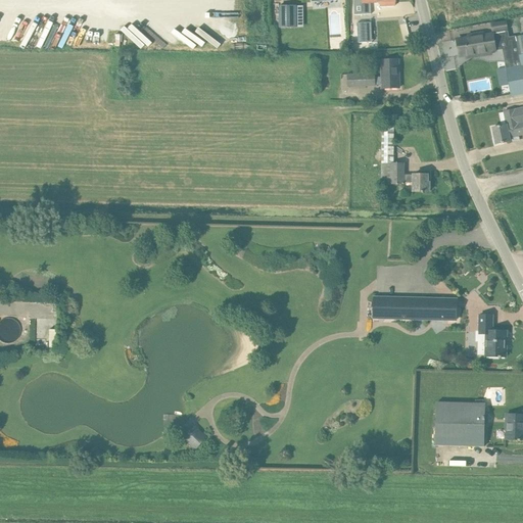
[(354,15),(363,14),(362,2),(363,2),(363,3),(370,3),(380,2),(380,6),(394,5),(394,2),(395,2),(394,0),(353,0),(354,2),(354,15)]
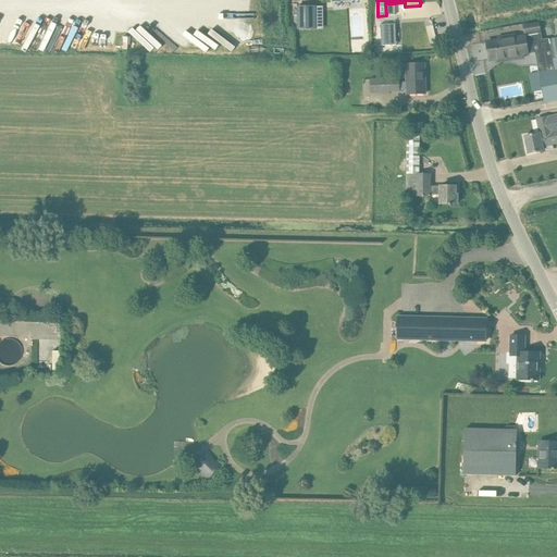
[(316,5),(297,5),(297,29),(316,28),(316,5)]
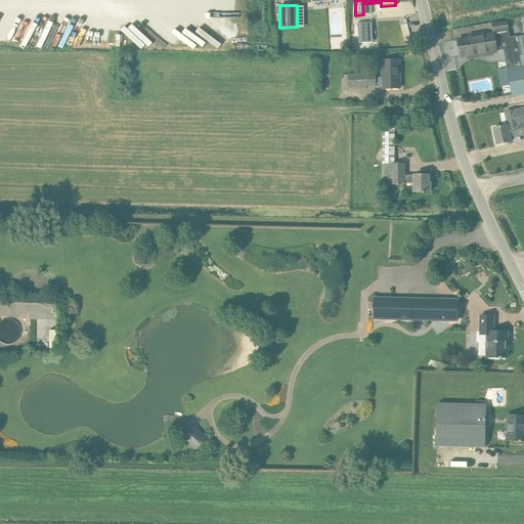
[(370,19),(358,19),(358,44),(372,44),(370,19)]
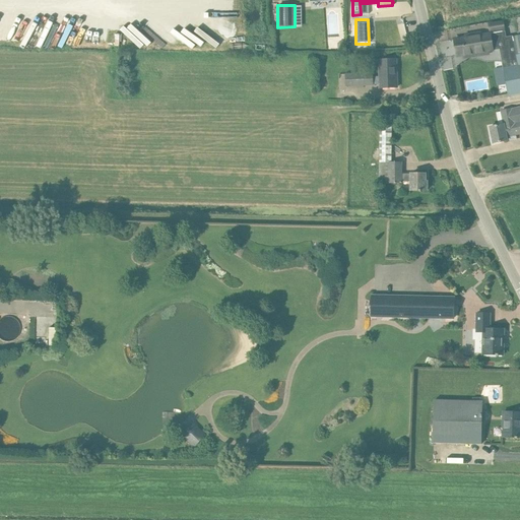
[(506,38),(504,30),(505,29),(504,20),(488,23),(490,33),(482,34),(453,39),(455,47),(506,39),(506,38)]
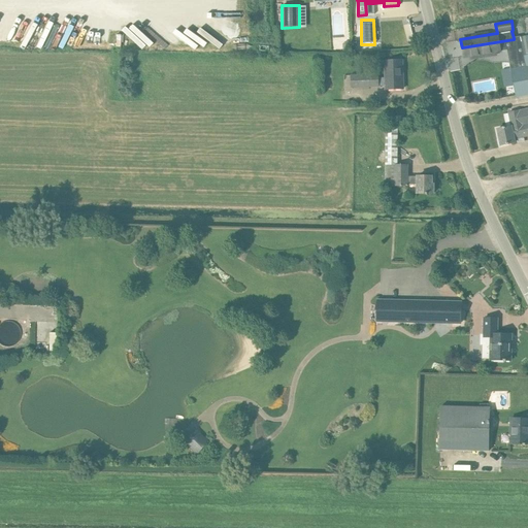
[(526,64),(509,67),(516,98),(527,95),(527,35),(521,36),(526,64)]
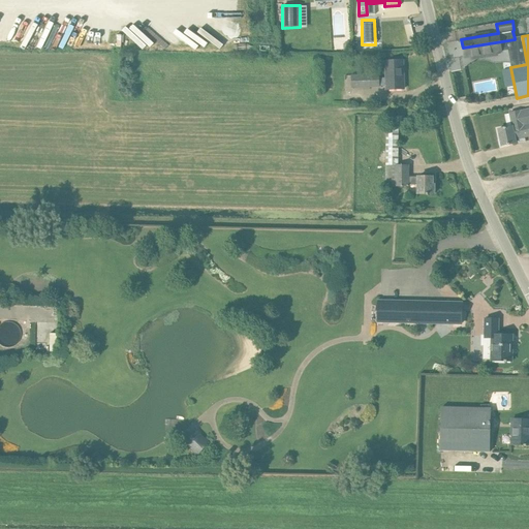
[(508,51),(510,67),(527,64),(522,36),(522,37),(515,38),(515,39),(463,48),(464,57),(501,51),(508,51)]
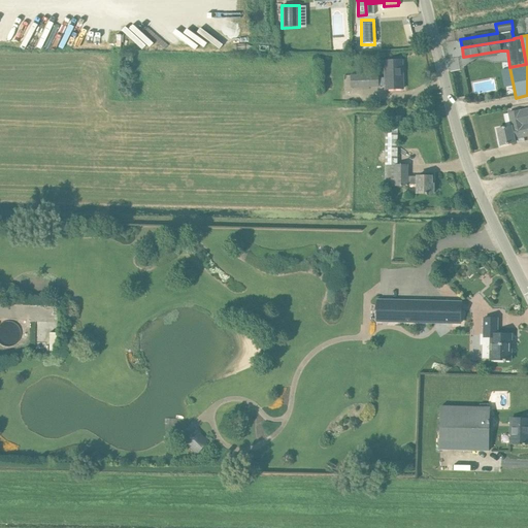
[(385,61),(385,78),(378,78),(378,74),(351,75),(352,88),(386,86),(386,89),(403,89),(402,60),(385,61)]
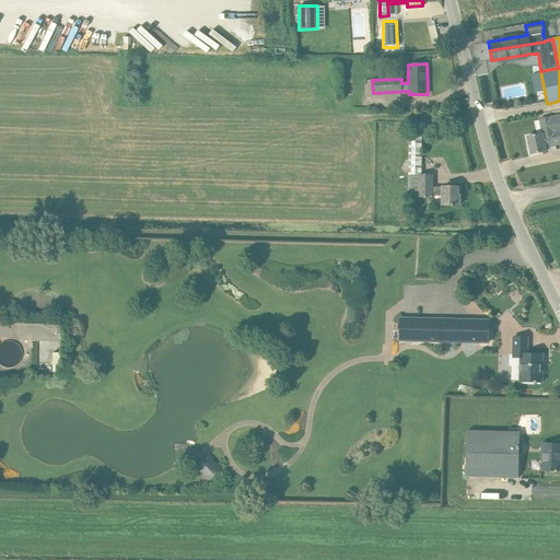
[(559,115),(539,120),(543,133),(527,137),(531,154),(546,151),(546,147),(559,143),(559,115)]
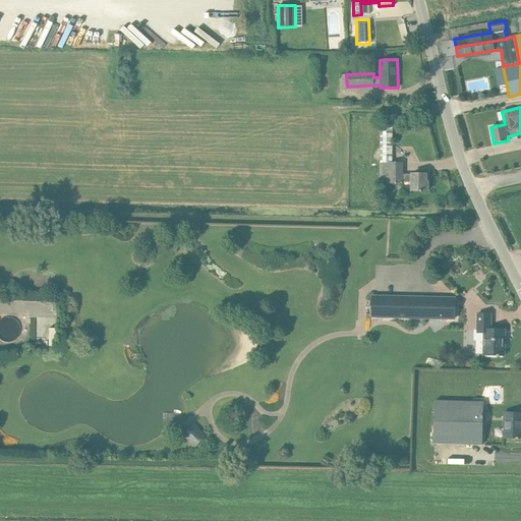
[(381,125),(380,183),(403,184),(403,182),(411,182),(411,190),(427,190),(427,181),(426,181),(426,174),(403,174),(403,162),(392,162),(393,125),(381,125)]
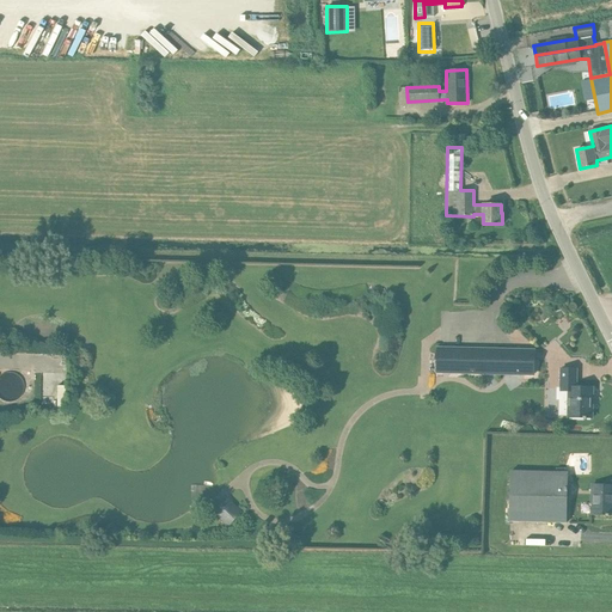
[(438,347),(436,373),(534,375),(536,349),(438,347)]
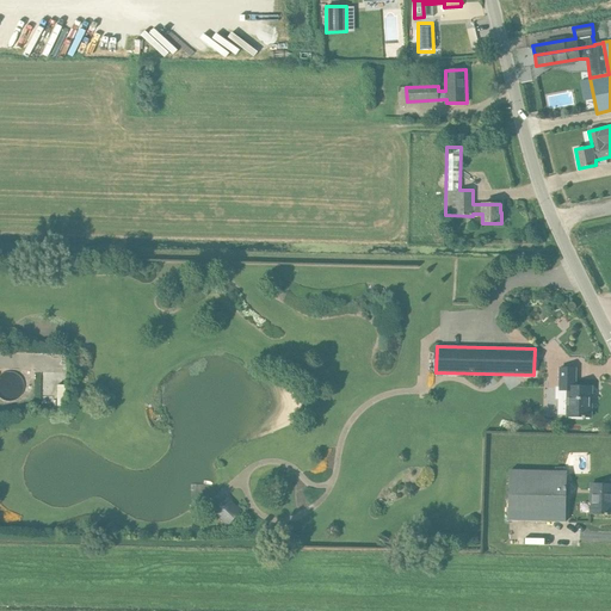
[(556,399),(568,399),(567,417),(590,417),(590,405),(588,405),(590,399),(591,399),(592,387),(575,386),(575,368),(560,368),(560,387),(556,387),(556,399)]
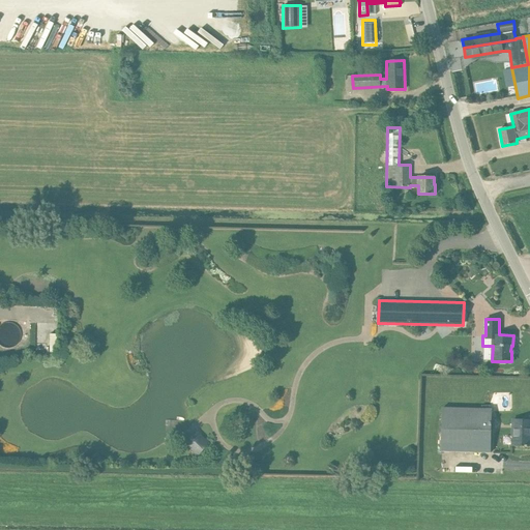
[(441,451),(491,452),(492,408),(442,407),(441,451)]
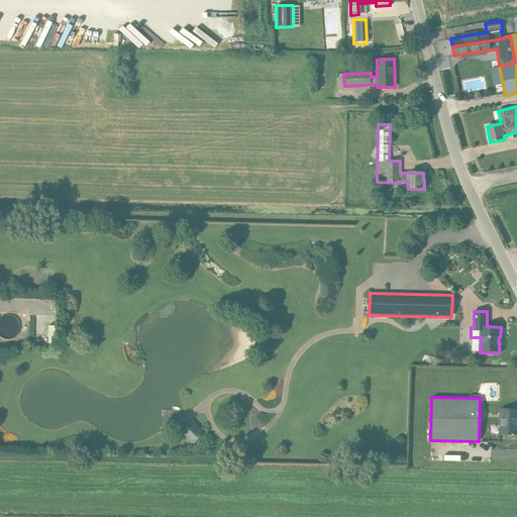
[(516,409),(500,409),(500,434),(516,434),(516,424),(516,422),(516,409)]
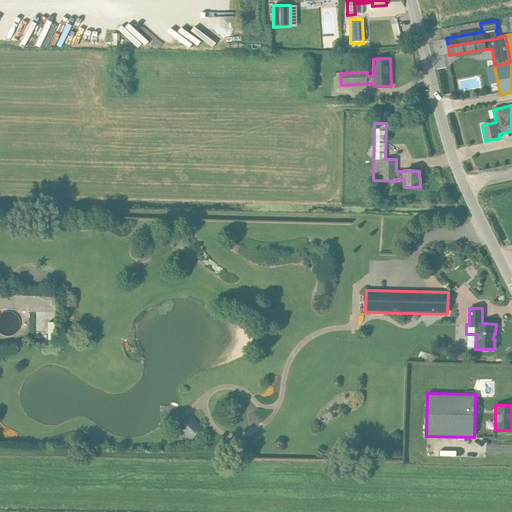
[(190,441),(200,430),(189,419),(179,430),(190,441)]
